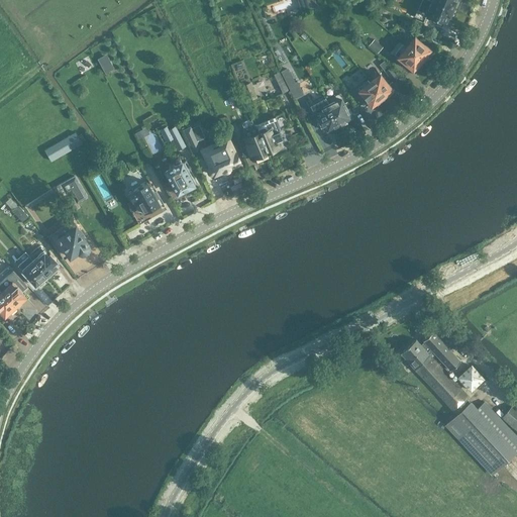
[(317,5),(311,0),(298,0),(302,11),(317,5)]
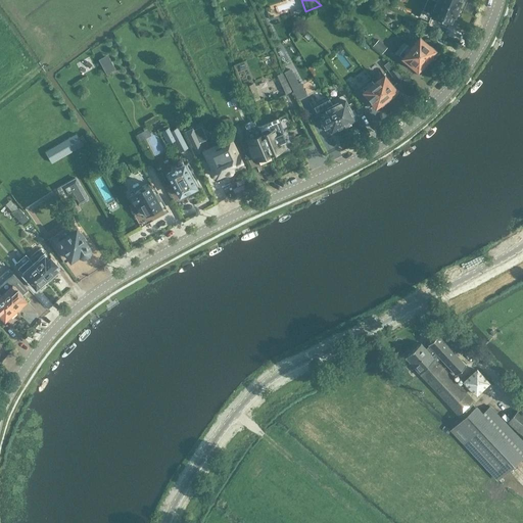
[(459,9),(438,0),(425,0),(421,10),(452,24),(455,16),(459,9)]
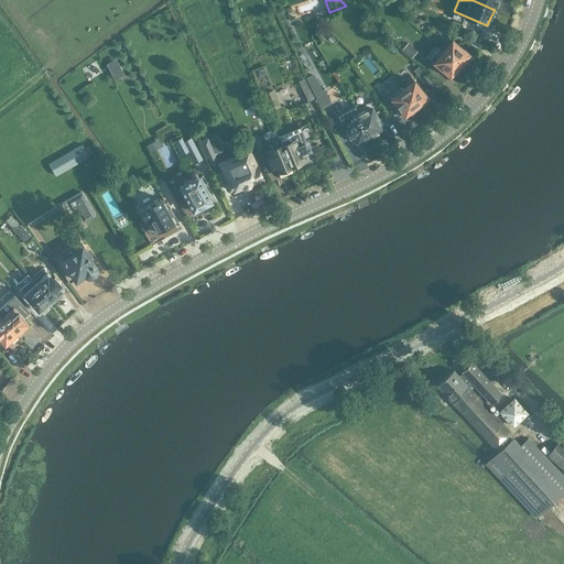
[(473,0),(495,10),(498,2),(497,1),(497,0),(473,0)]
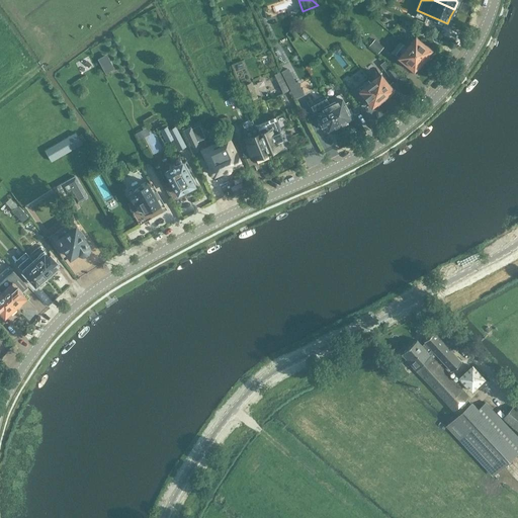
[(423,24),(425,18),(414,13),(412,19),(423,24)]
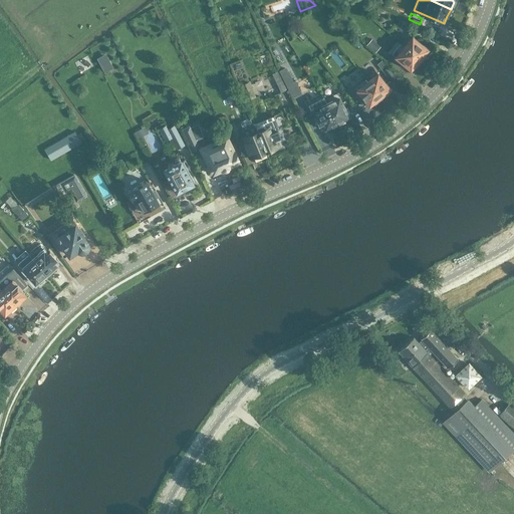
[(411,35),(402,44),(422,60),(427,54),(424,53),(428,48),(423,44),(422,44),(411,35)]
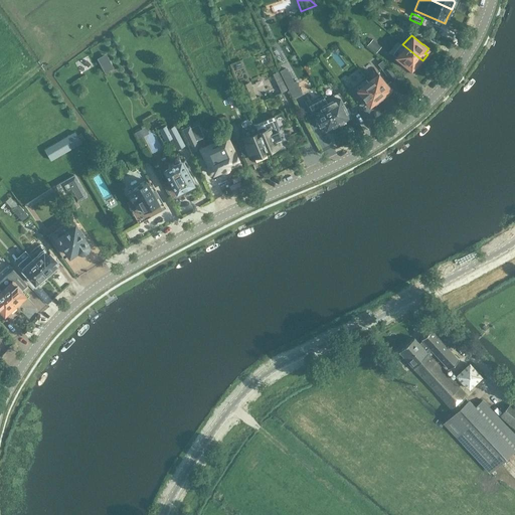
[(371,36),(365,43),(375,51),(381,44),(372,37),(371,36)]
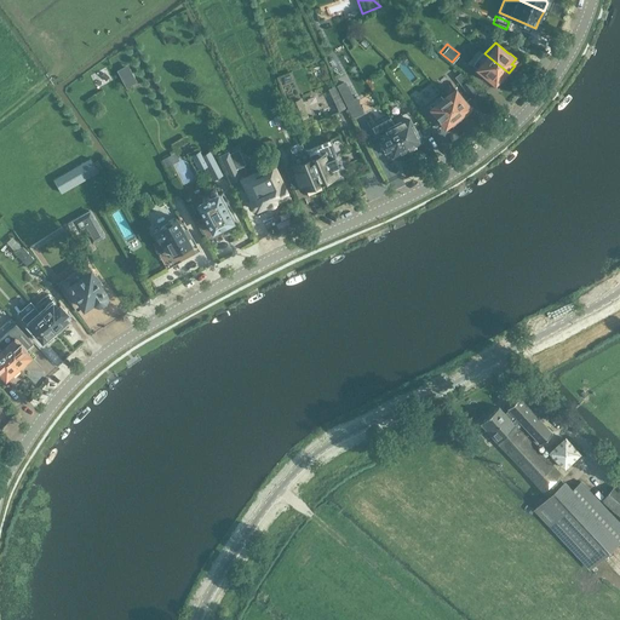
[(509,73),(484,53),(475,65),(489,78),(488,79),(494,84),(499,79),(501,81),(509,73)]
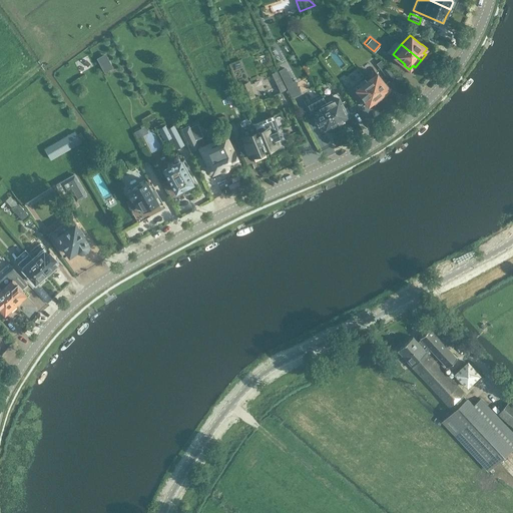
[(104,72),(113,67),(106,54),(97,58),(104,72)]
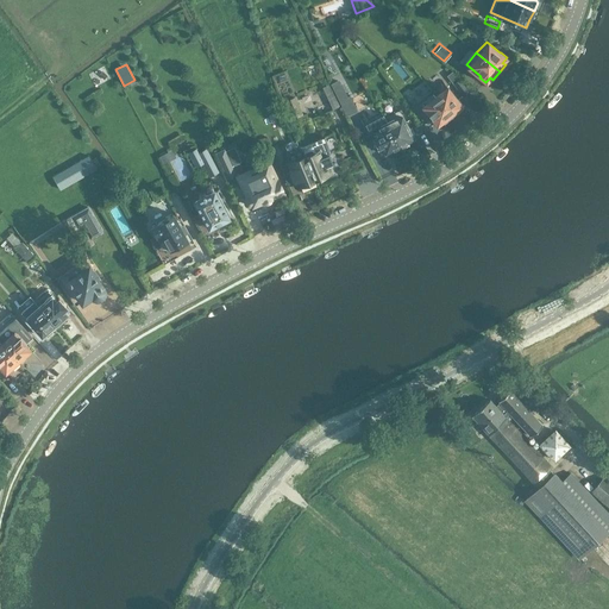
[(447,75),(463,95),(469,92),(453,70),(447,75)]
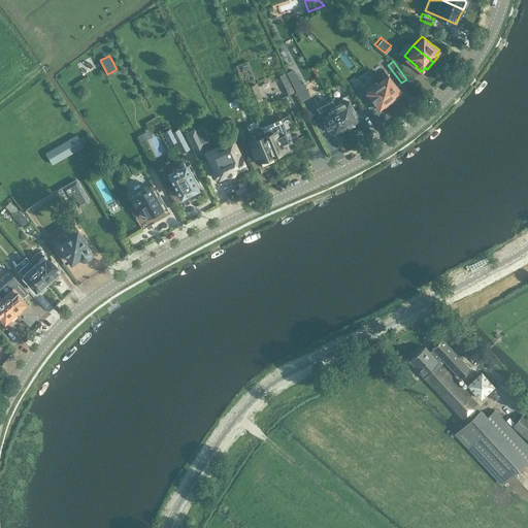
[(288,72),(287,72),(300,101),(310,96),(303,83),(301,84),(297,74),(295,75),(292,70),(288,72)]
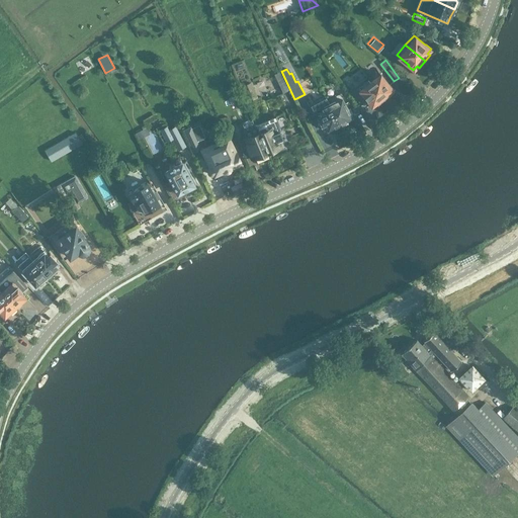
[(288,91),(280,72),(274,74),(283,93),(288,91)]
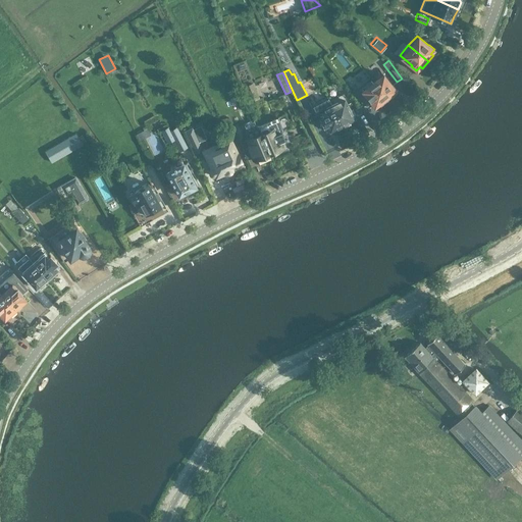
[(382,72),(371,81),(387,101),(394,96),(393,93),(397,90),(393,84),(392,85),(382,72)]
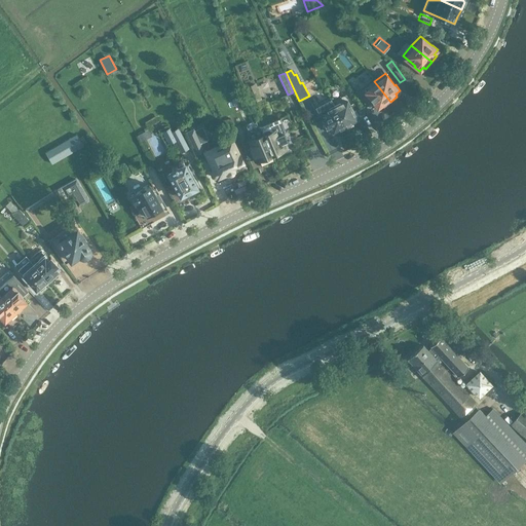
[(260,97),(253,80),(246,83),(252,100),(260,97)]
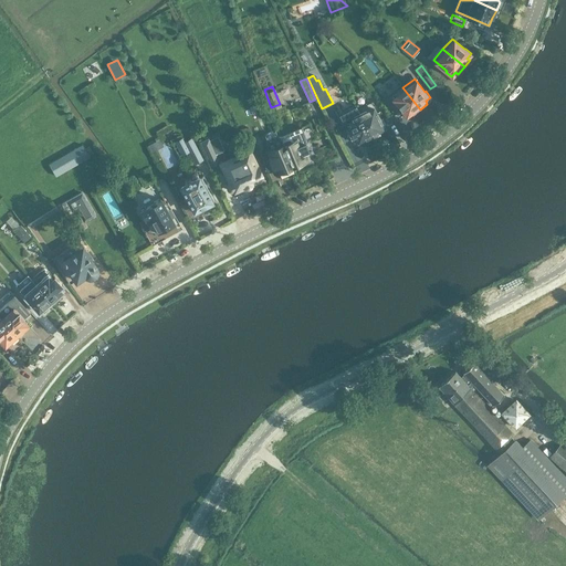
[(420,109),(402,87),(391,96),(401,109),(406,116),(410,113),(412,115),(420,109)]
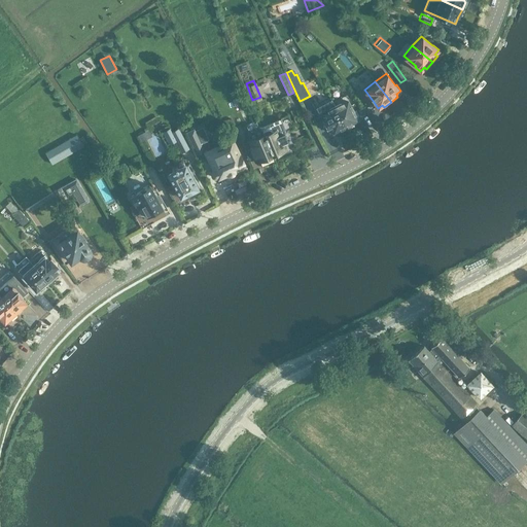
[(242,107),(249,104),(244,93),(237,96),(242,107)]
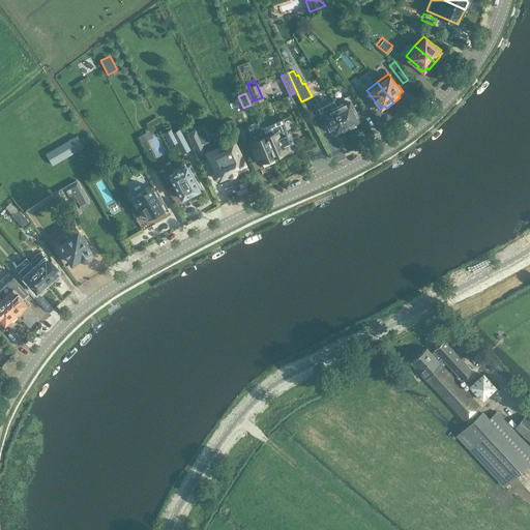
[(355,112),(353,108),(348,97),(335,104),(348,127),(361,121),(356,112),(355,112)]
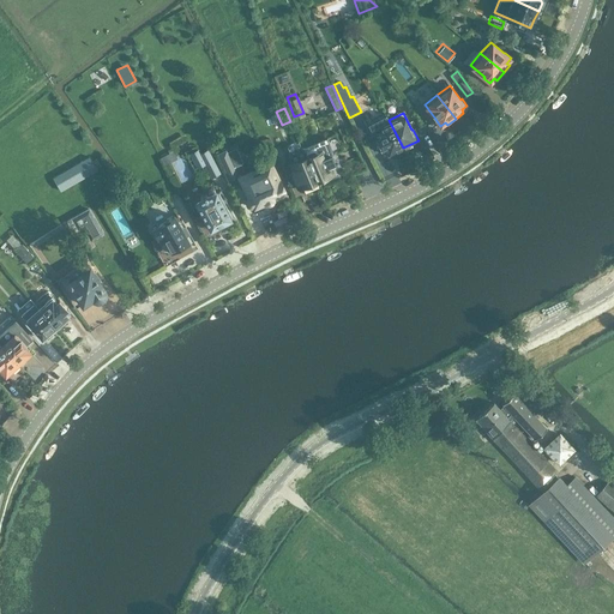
[(363,119),(355,122),(363,139),(372,134),(363,119)]
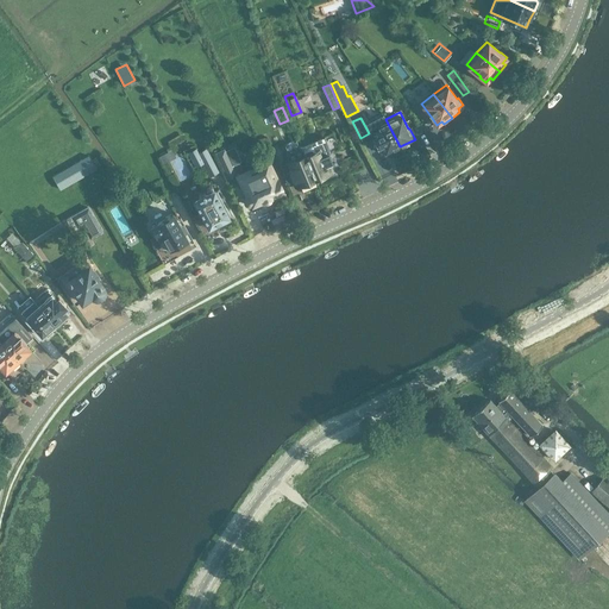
[(400,146),(385,119),(377,124),(380,127),(375,130),(378,137),(375,138),(380,148),(382,146),(385,155),(400,146)]
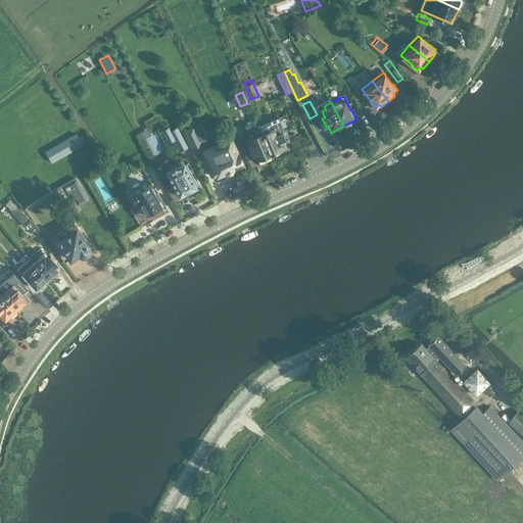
[(258,126),(271,154),(272,153),(274,155),(276,155),(278,153),(278,151),(283,149),(281,143),(282,143),(282,142),(285,141),(281,133),(279,134),(277,134),(271,121),(258,126)]
